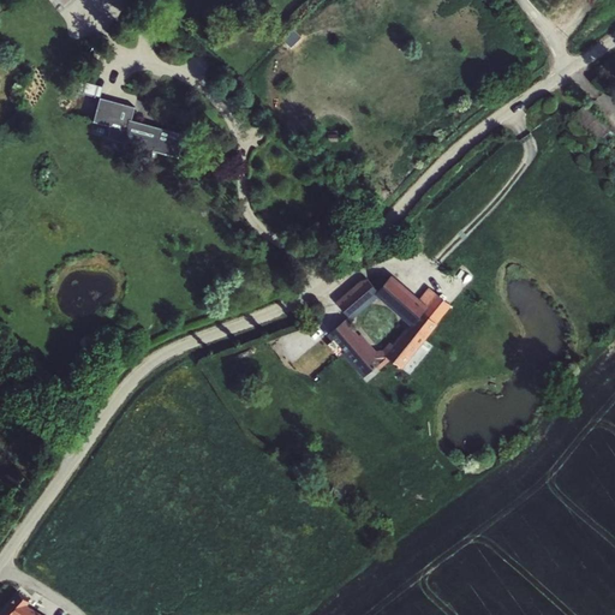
[(78,94),(99,99),(100,97),(102,87),(82,81),(78,94)]
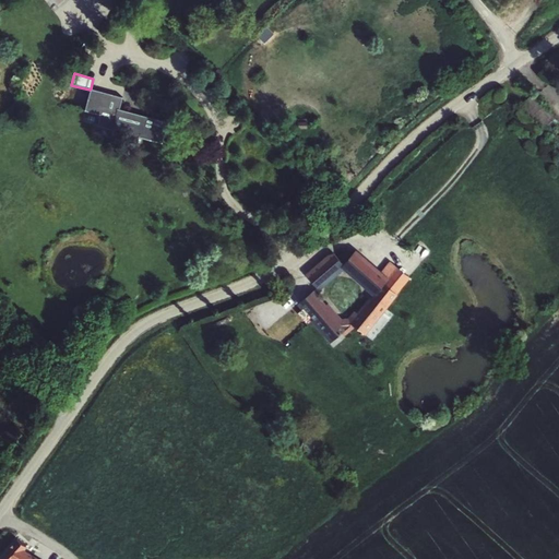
[(98,126),(105,127),(113,129),(110,137),(138,144),(140,137),(163,143),(168,122),(120,109),(123,97),(91,88),(90,90),(84,110),(100,115),(98,126)]
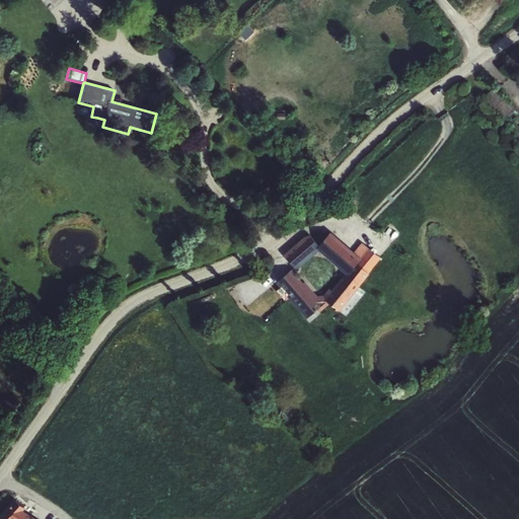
[(496,86),(485,96),(505,120),(516,108),(496,86)]
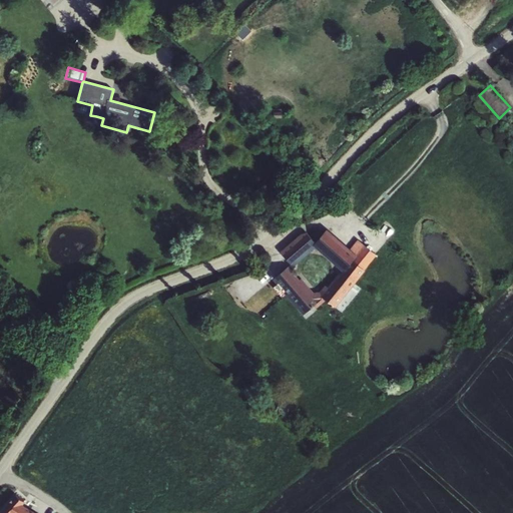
[(301,234),(281,251),(294,268),(314,248),(317,250),(318,249),(342,271),(329,288),(326,285),(320,293),(314,293),(302,279),(301,280),(287,267),(276,278),(279,282),(277,285),(274,288),(283,298),(286,294),(288,292),(306,313),(314,306),(323,298),(326,301),(336,308),(366,272),(365,270),(377,254),(358,239),(350,248),(327,229),(316,242),(306,231),(301,234)]
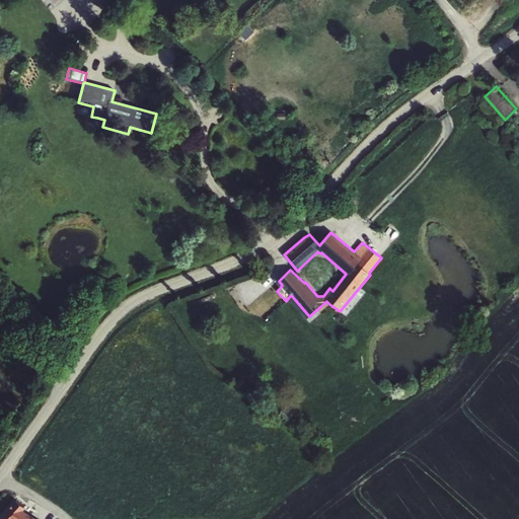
[(291,295),(289,297),(306,318),(309,316),(291,295)]
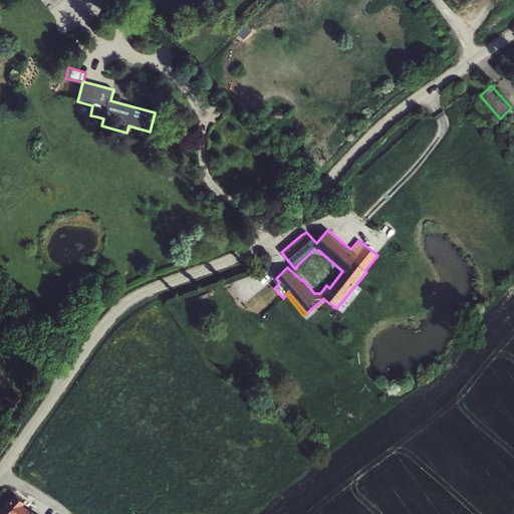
[(323,298),(314,306),(317,309),(326,301),(323,298)]
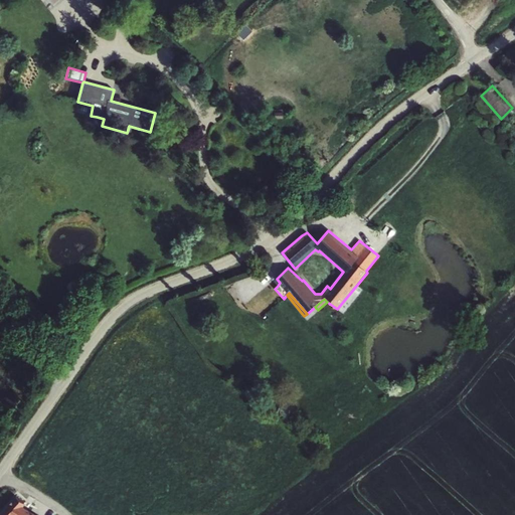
[(22,508),(34,514),(55,514),(56,513),(29,496),(25,504),(22,508)]
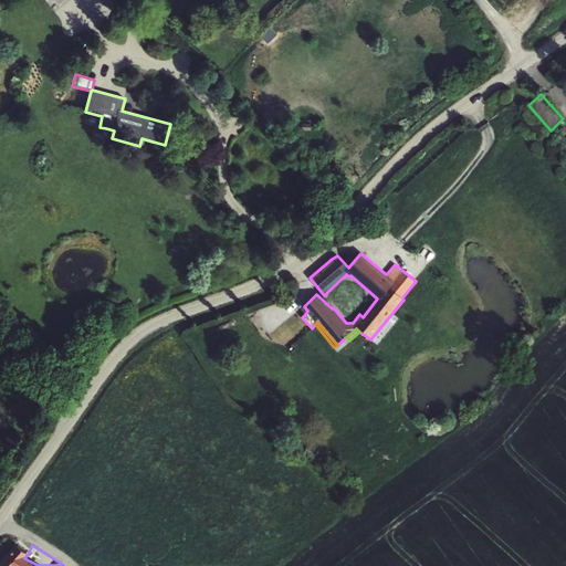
[(38,565),(24,558),(28,554),(18,546),(0,565),(38,565)]
